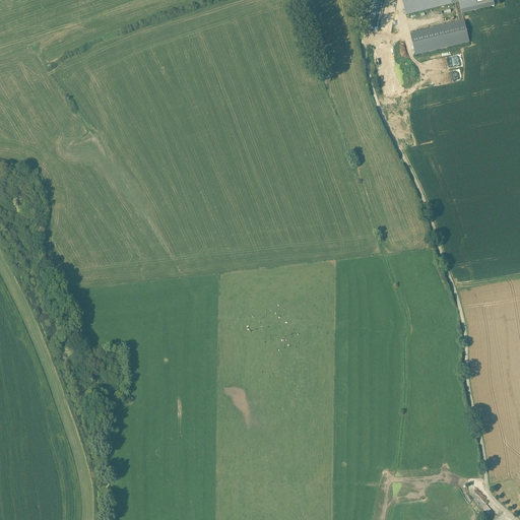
[(401,0),(405,14),(459,2),(459,1),(458,0),(401,0)]
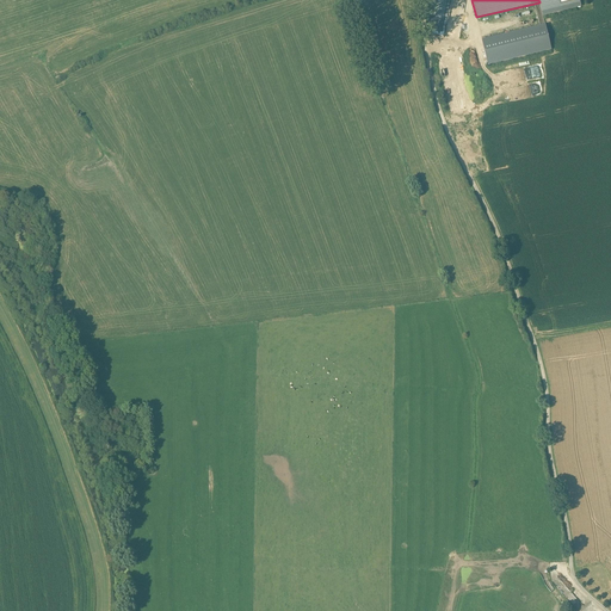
[(538,0),(539,1),(539,2),(543,16),(562,11),(559,0),(538,0)]
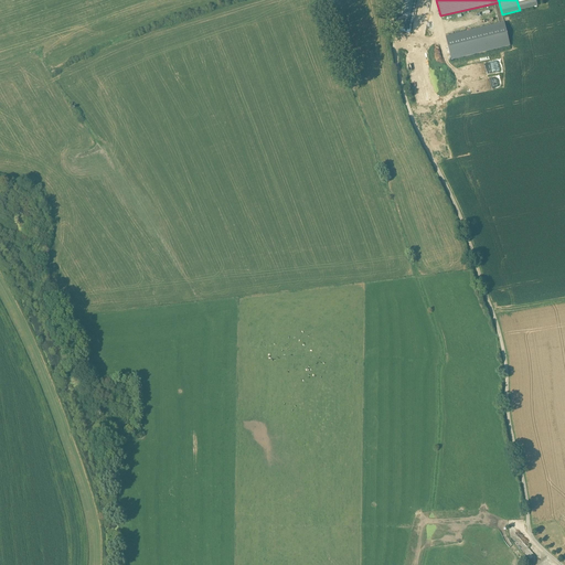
[(516,0),(520,10),(537,6),(535,0),(516,0)]
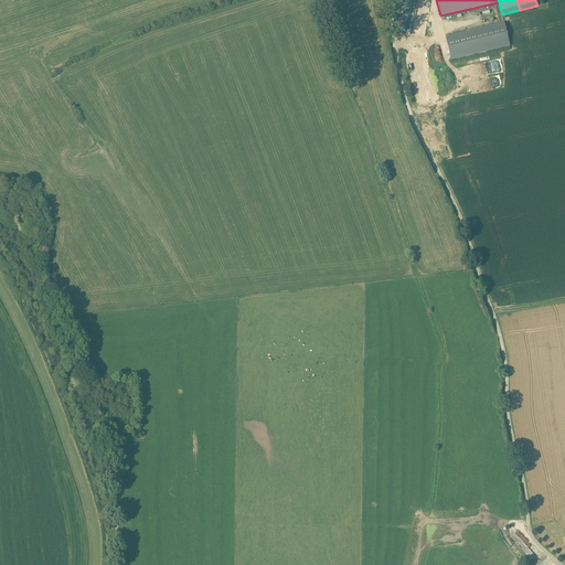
[(504,24),(446,38),(451,61),(510,48),(504,24)]
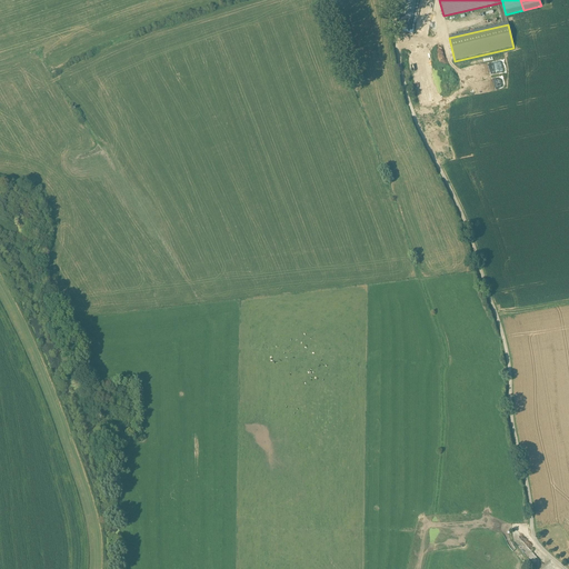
[(461,176),(453,180),(465,205),(472,200),(461,176)]
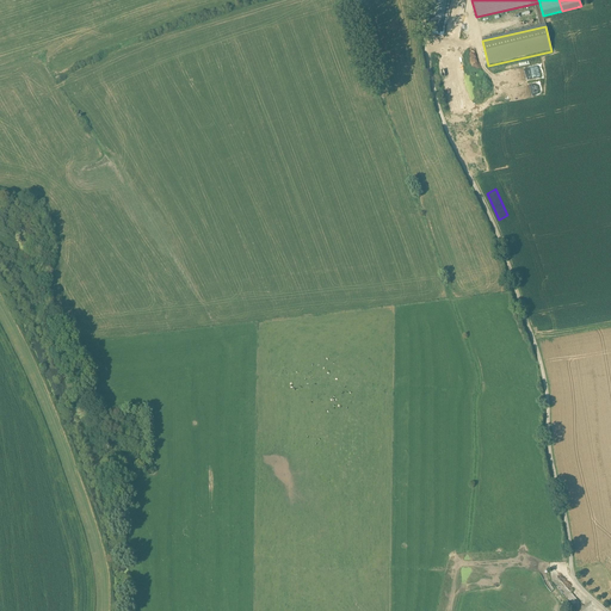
[(578,609),(584,604),(565,585),(560,590),(578,609)]
